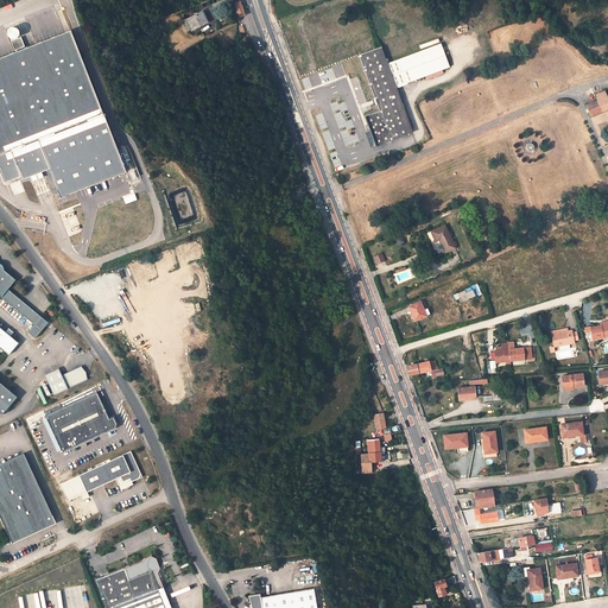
[(239,1),(234,2),(239,17),(245,14),(242,8),(239,1)]
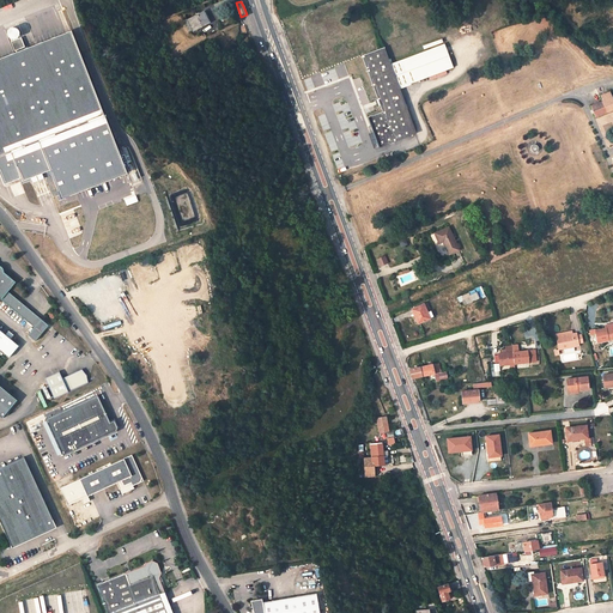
[(204,12),(188,19),(194,30),(208,23),(206,18),(206,17),(204,12)]
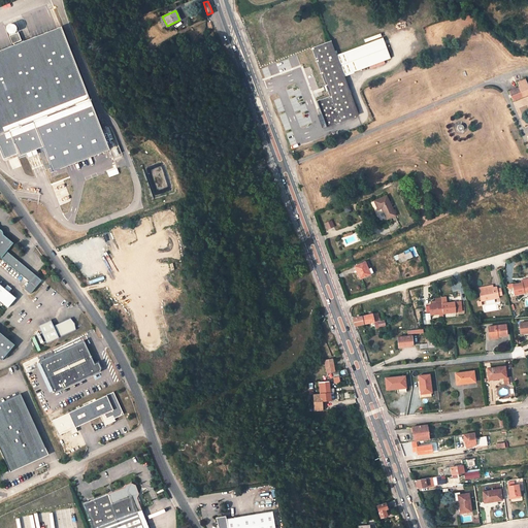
[(178,30),(191,24),(188,18),(175,24),(178,30)]
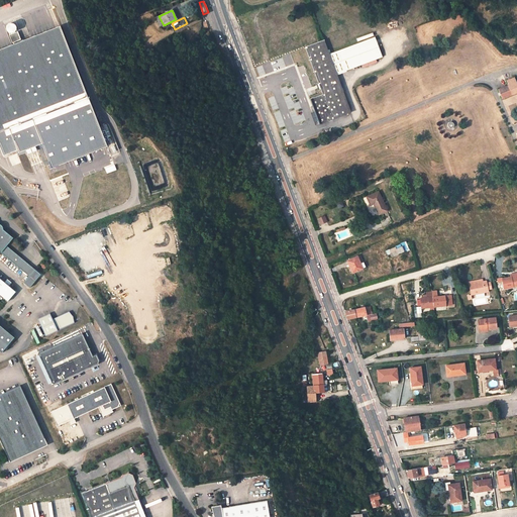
[(60,27),(0,49),(0,130),(11,126),(86,97),(87,96),(60,27)]
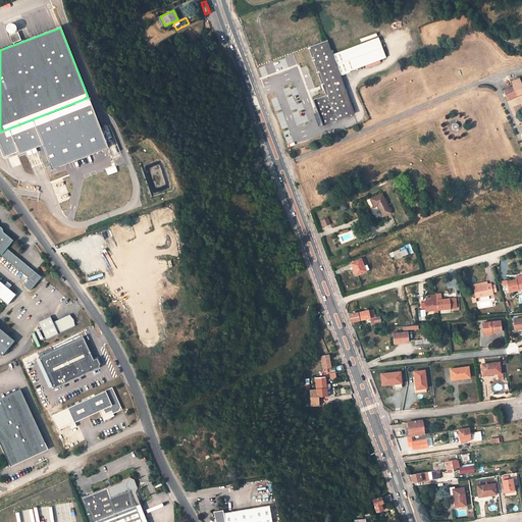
[(378,37),(336,53),(343,66),(345,72),(385,57),(378,37)]
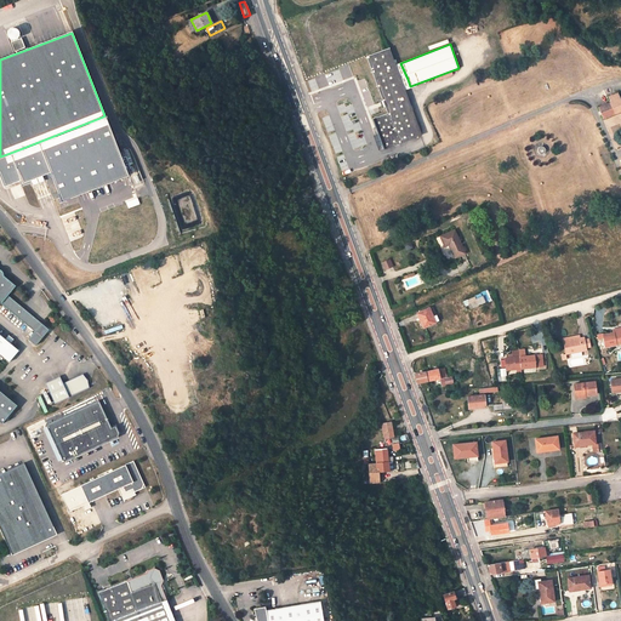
[(372,119),(374,120),(383,148),(385,149),(421,135),(404,89),(396,64),(389,49),(368,57),(388,113),(372,119)]
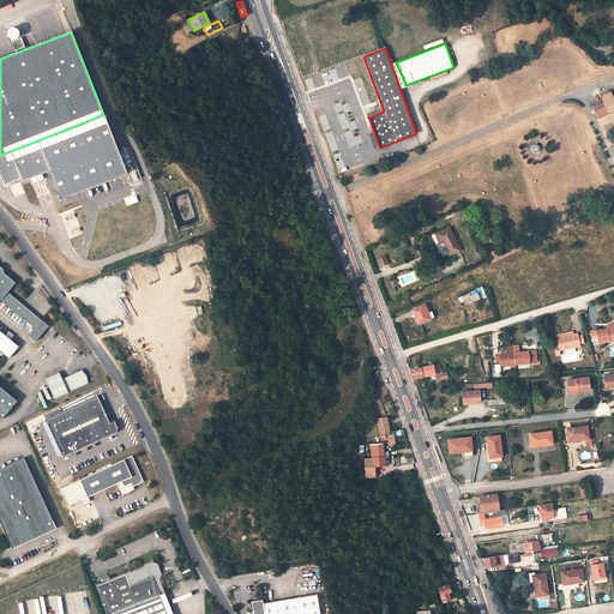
[(396,62),(391,64),(399,88),(405,85),(403,78),(396,62)]
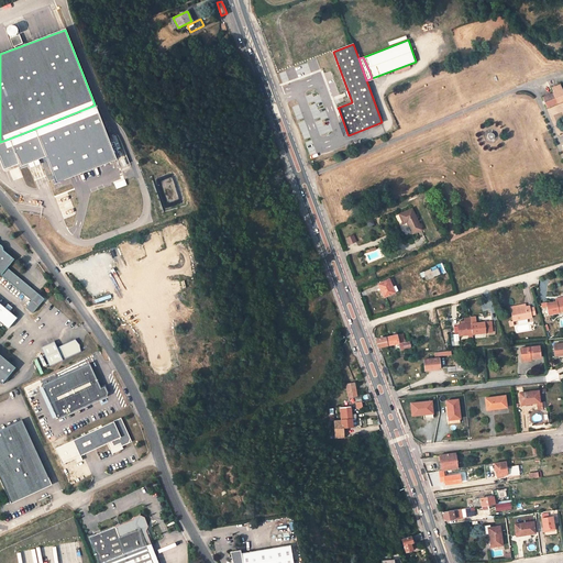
[(551,87),(554,92),(543,97),(548,108),(562,100),(562,92),(560,84),(551,87)]
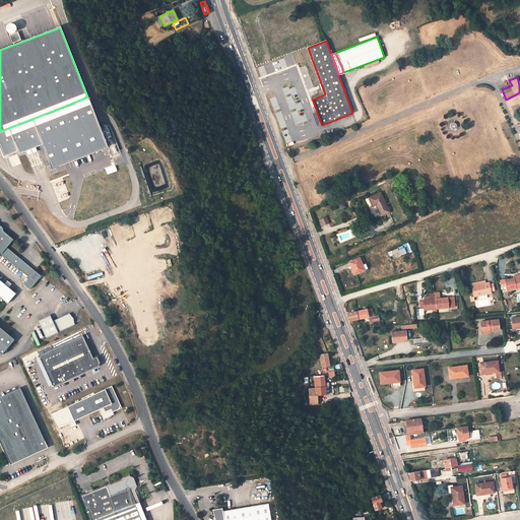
[(86,98),(11,127),(12,128),(0,132),(0,148),(3,156),(17,151),(18,154),(26,151),(30,149),(31,149),(36,147),(42,144),(52,169),(108,146),(88,98),(86,99),(86,98)]
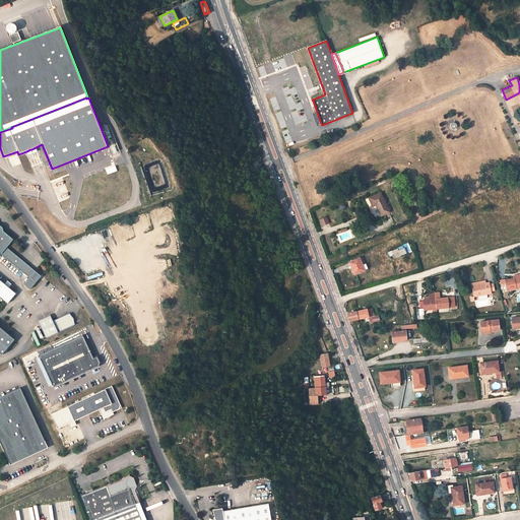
[(295,125),(307,121),(304,112),(291,116),(295,125)]
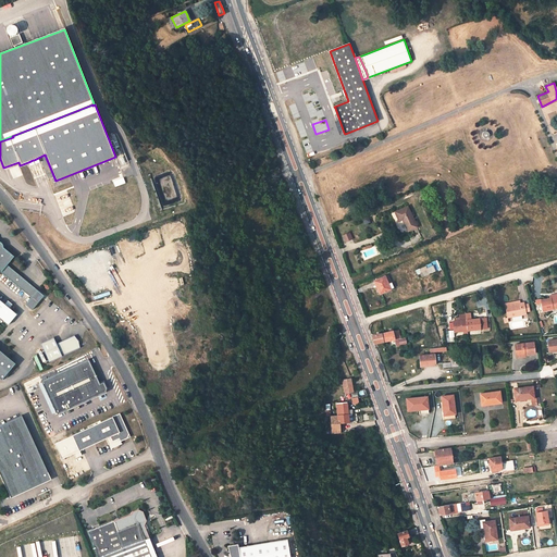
[(118,158),(120,168),(124,166),(127,165),(125,156),(118,158)]
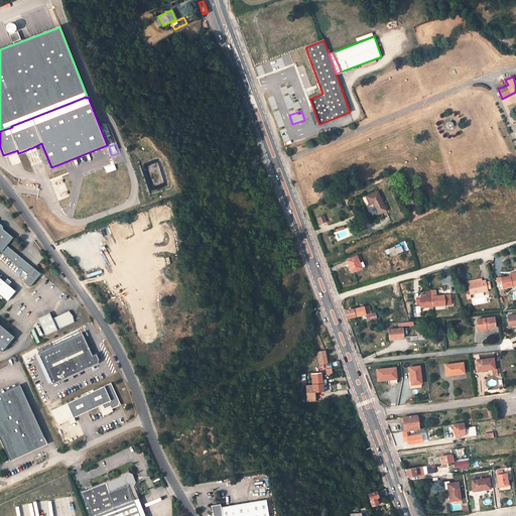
[(97,170),(113,165),(107,147),(100,149),(102,154),(100,155),(104,166),(96,168),(97,170)]
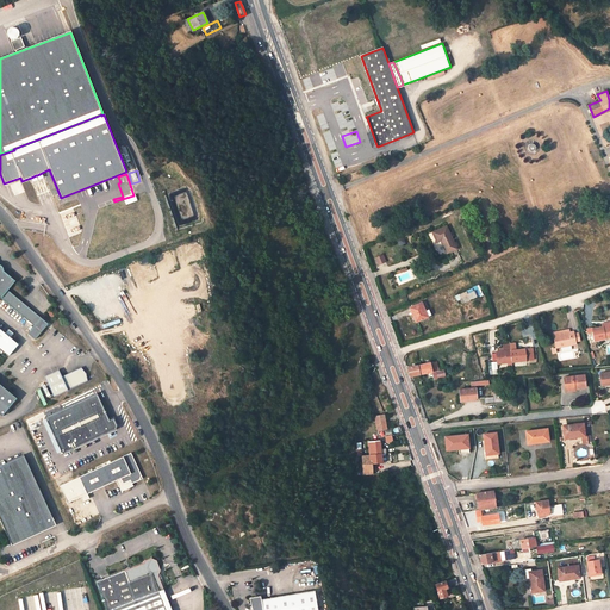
[(135,194),(124,199),(126,204),(137,200),(135,194)]
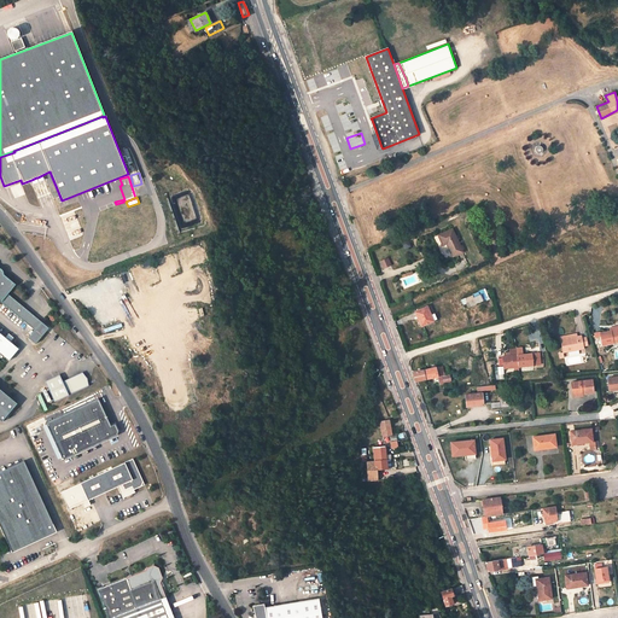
[(442,245),(447,243),(453,256),(462,251),(452,229),(438,235),(442,245)]
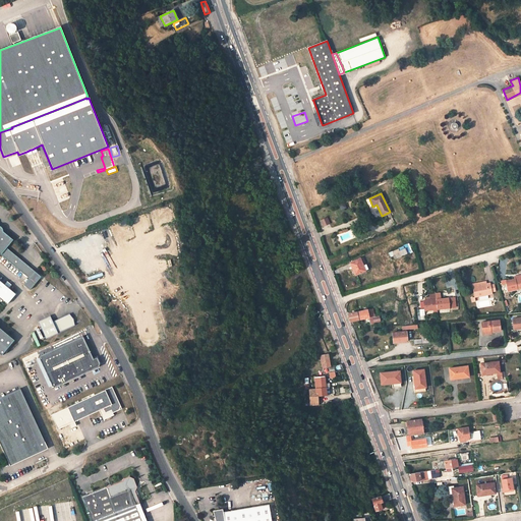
[(322,227),(330,224),(327,217),(319,220),(322,227)]
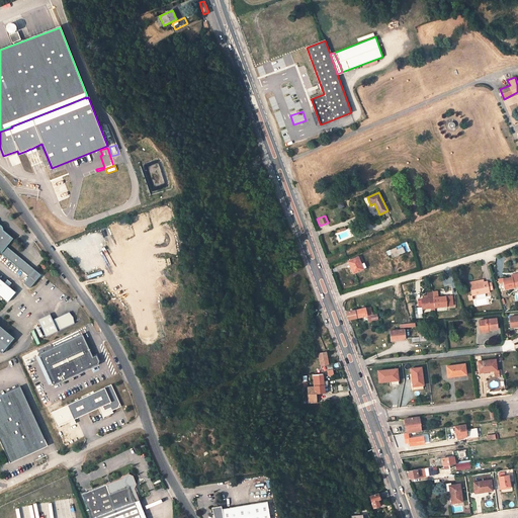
[(0,252),(28,276),(23,282),(29,287),(40,274),(6,245),(12,238),(3,230),(3,229),(2,226),(0,225),(0,252)]
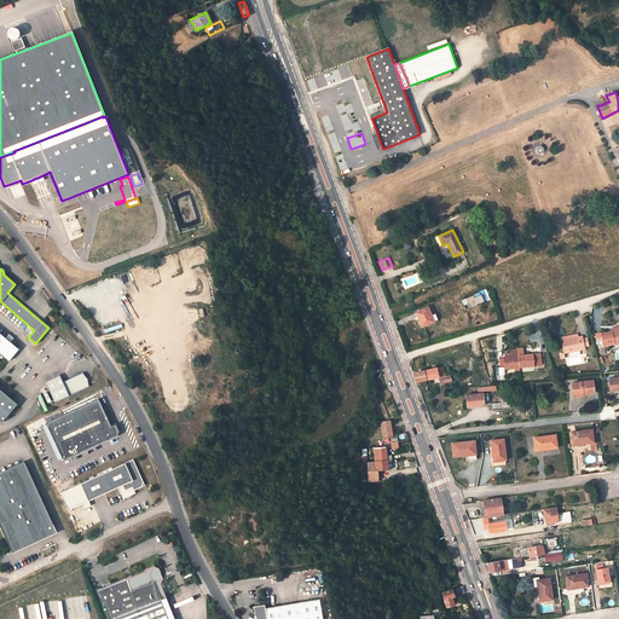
[(136,304),(132,305),(140,319),(144,318),(136,304)]
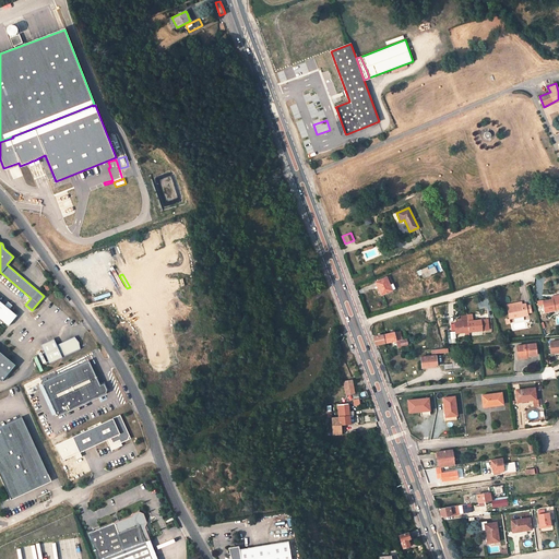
[(378,287),(379,286),(382,295),(395,289),(393,283),(390,285),(387,277),(376,282),(378,287)]
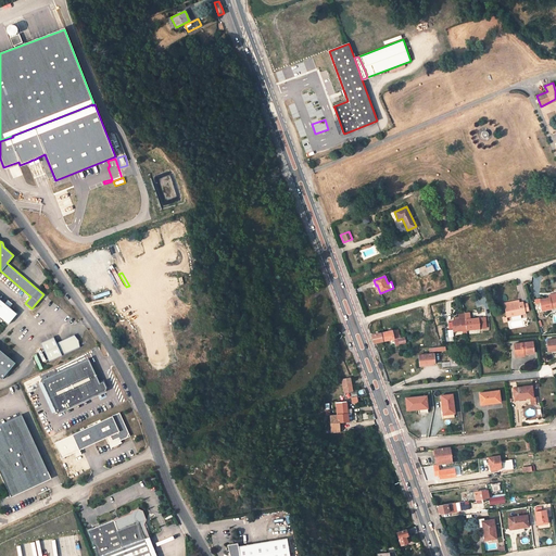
[(93,294),(103,290),(99,282),(89,287),(93,294)]
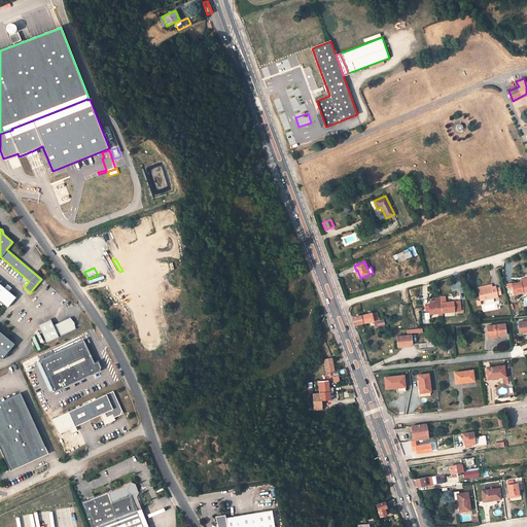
[(512,285),(507,286),(510,299),(515,297),(514,294),(523,292),(522,291),(526,290),(526,280),(520,282),(521,282),(512,284),(512,285)]
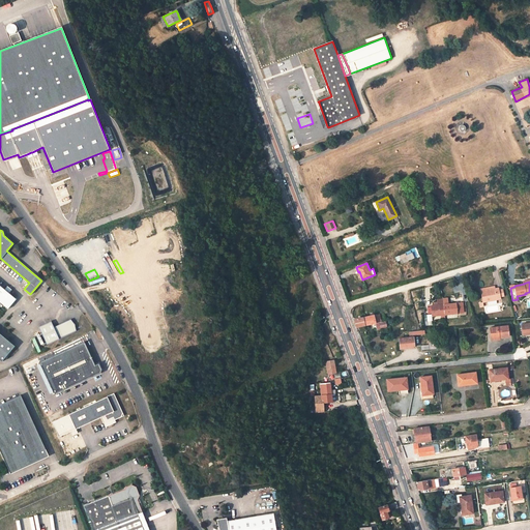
[(0,302),(7,308),(16,298),(0,285),(0,302)]
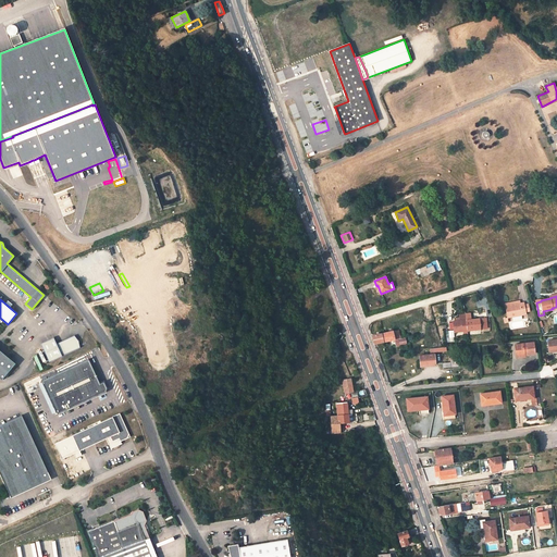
[(520,304),(506,306),(508,318),(525,313),(525,312),(523,305),(523,302),(520,304)]
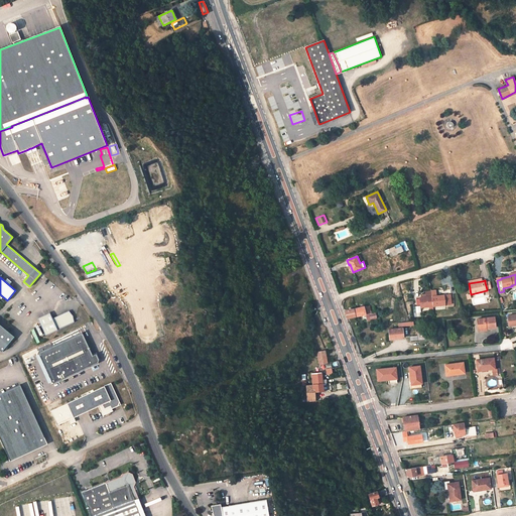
[(431,296),(419,297),(420,306),(421,307),(430,306),(430,304),(434,304),(434,306),(444,305),(444,303),(443,295),(435,296),(435,290),(431,290),(431,296)]
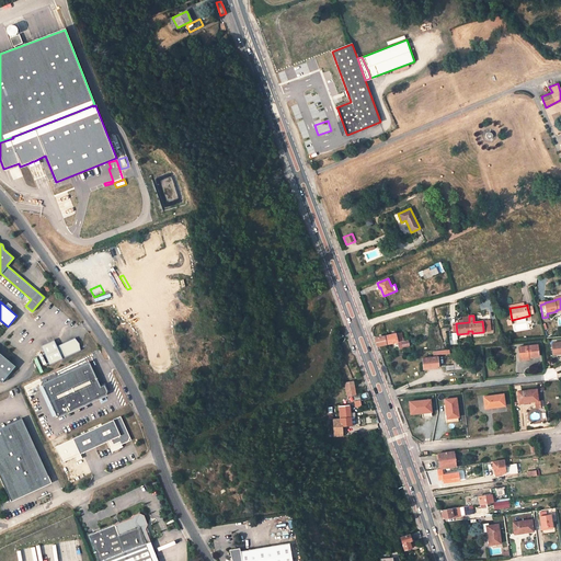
[(396,334),(375,339),(377,346),(382,345),(392,343),(397,342),(399,350),(402,348),(402,347),(409,345),(408,341),(403,342),(402,335),(396,338),(396,334)]
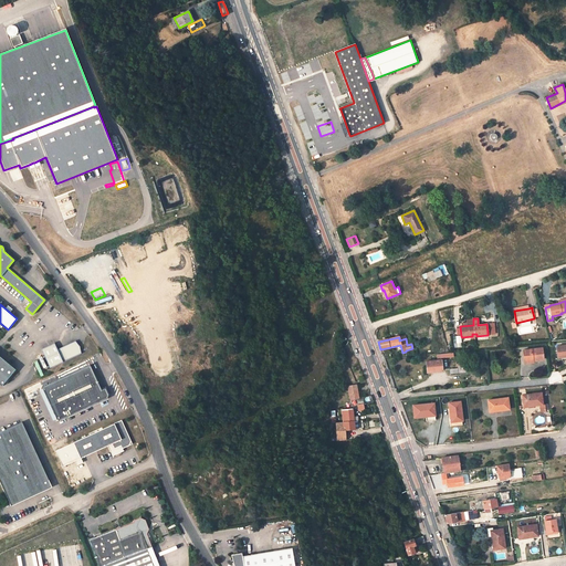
[(54,343),(41,348),(51,367),(81,353),(80,346),(75,341),(58,348),(54,343)]
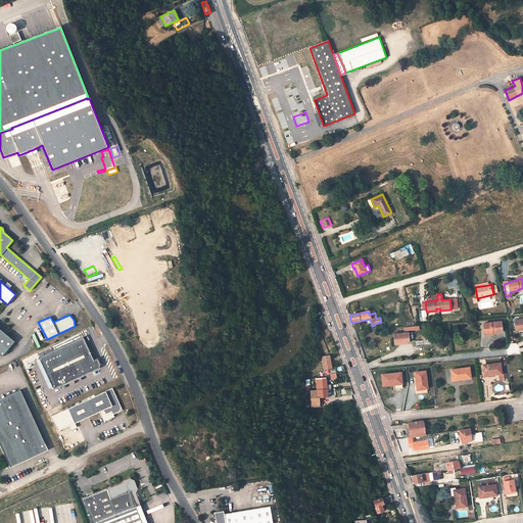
[(522,319),(514,320),(515,330),(522,329),(522,319)]
